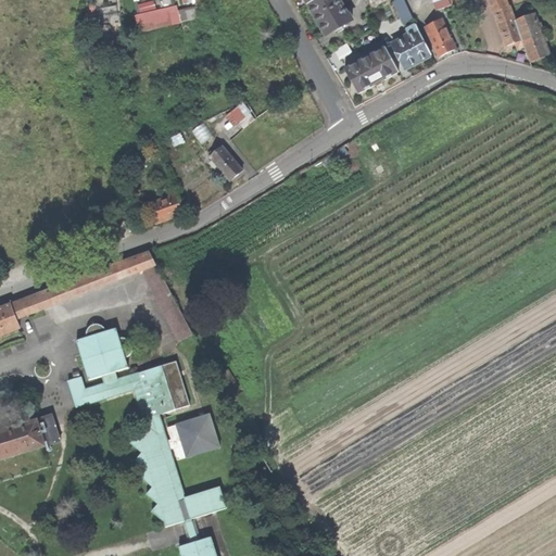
[(342,27),(353,21),(349,14),(348,15),(340,2),(343,0),(318,0),(308,5),(319,24),(326,36),(337,30),(339,34),(344,30),(342,27)]
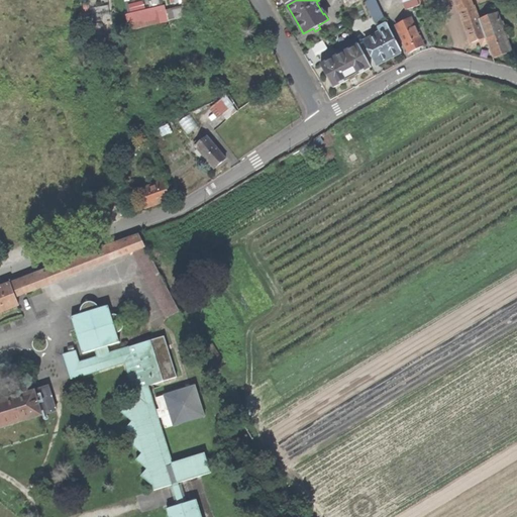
[(376,0),(372,0),(367,3),(377,23),(385,18),(376,0)]
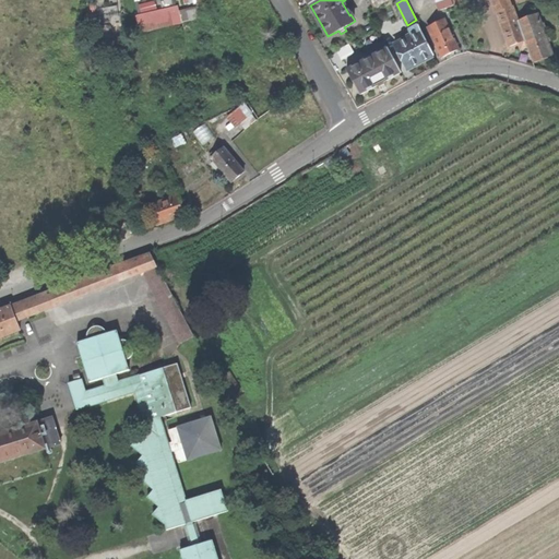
[(437,0),(441,11),(454,7),(451,0),(437,0)]
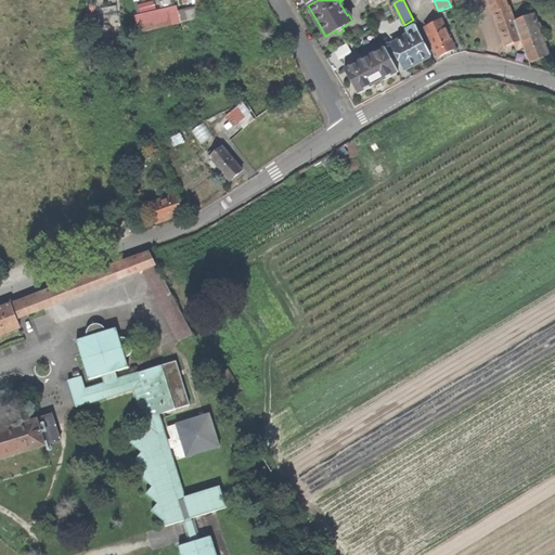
[(513,43),(521,41),(514,22),(508,7),(494,12),(506,47),(513,43)]
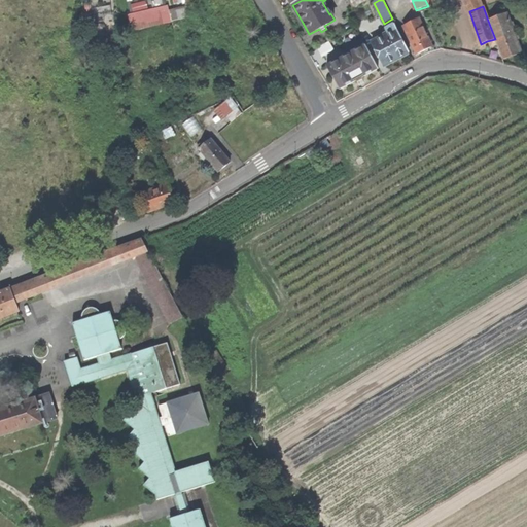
[(177,19),(191,15),(189,7),(175,10),(177,19)]
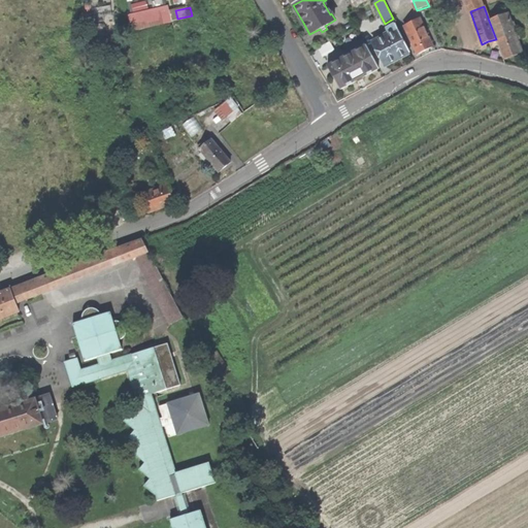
[(507,13),(489,21),(496,39),(504,60),(514,57),(522,54),(507,13)]
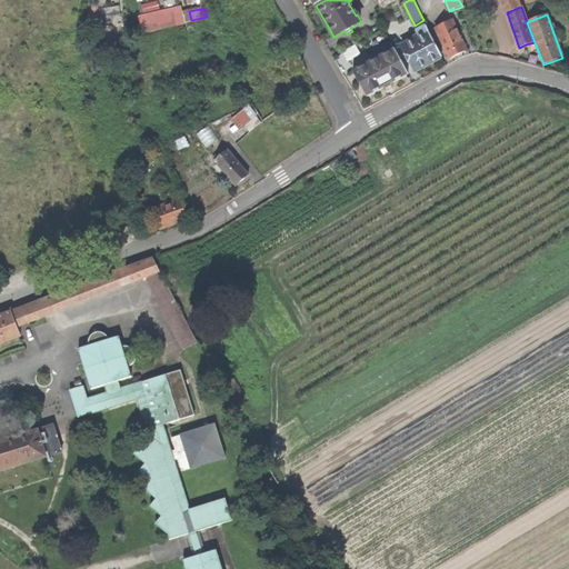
[(452,21),(437,29),(451,58),(459,55),(466,51),(460,38),(462,37),(460,32),(458,33),(452,21)]
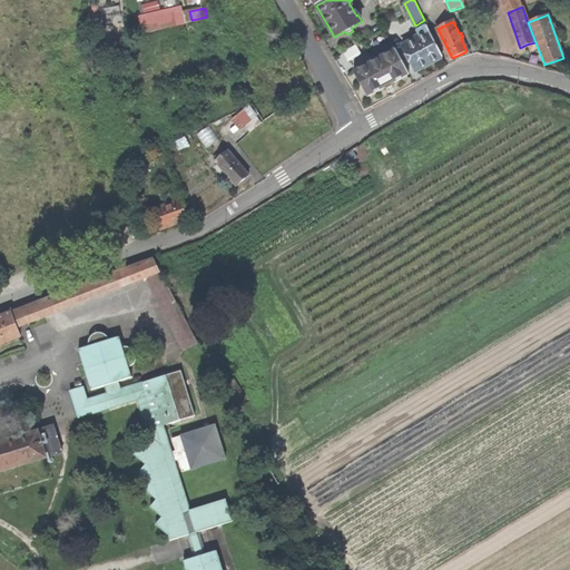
[(428,27),(418,32),(420,38),(403,47),(406,55),(404,57),(411,68),(413,67),(416,71),(429,65),(443,57),(428,27)]
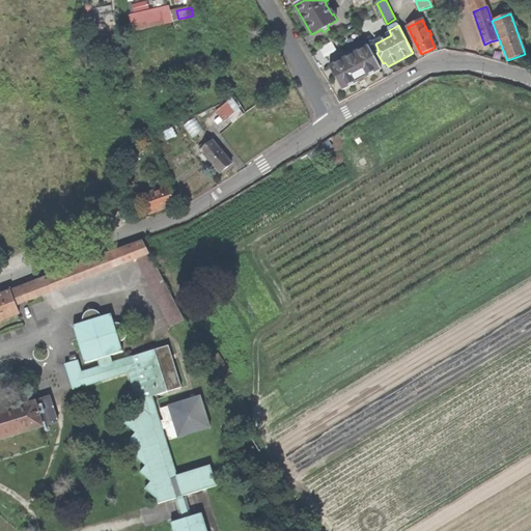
[(348,45),(364,36),(359,27),(343,36),(348,45)]
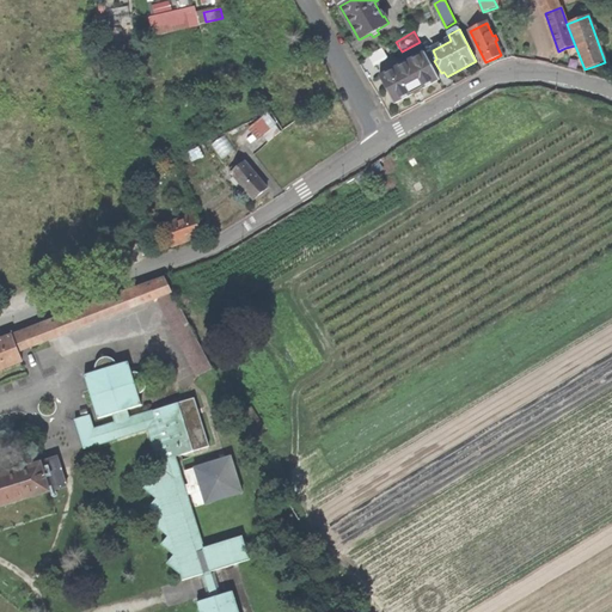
[(418,92),(440,80),(424,54),(380,78),(386,89),(396,104),(418,92)]
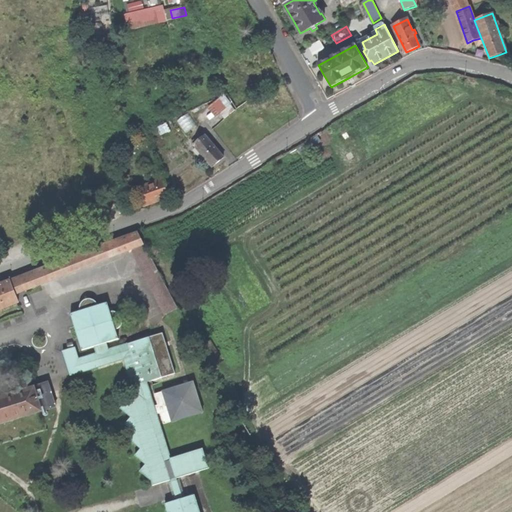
[(220,113),(225,119),(235,110),(231,105),(220,113)]
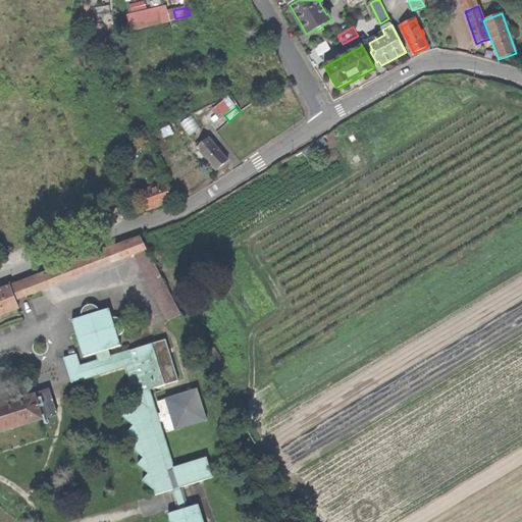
[(194,115),(183,122),(190,134),(201,127),(194,115)]
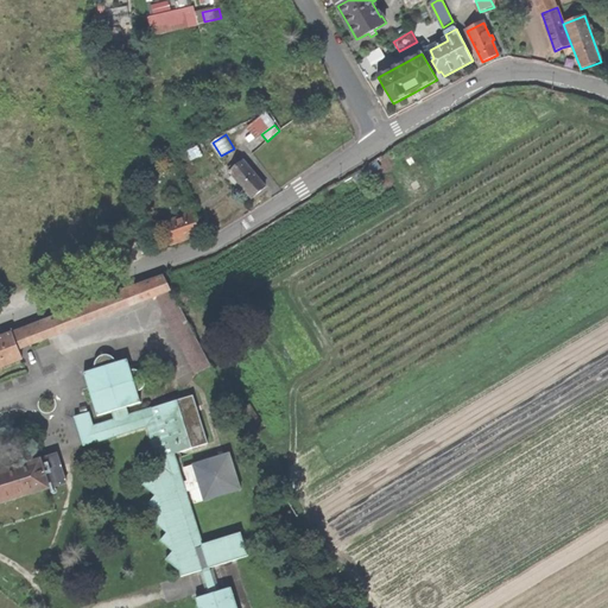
[(235,184),(239,182),(253,198),(260,192),(266,187),(244,160),(233,170),(230,166),(228,169),(230,172),(234,177),(232,179),(235,184)]
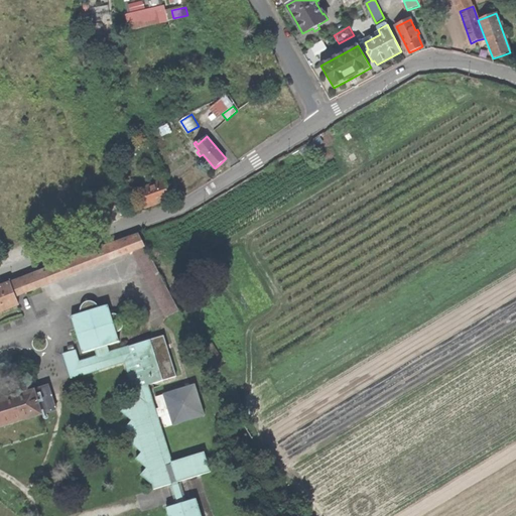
[(138,189),(145,207),(158,203),(172,198),(163,173),(156,175),(158,182),(138,189)]
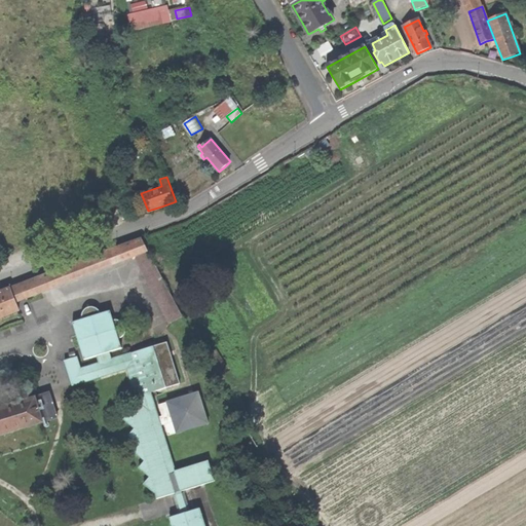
[(136,256),(148,251),(142,238),(108,251),(10,288),(15,302),(136,256)]
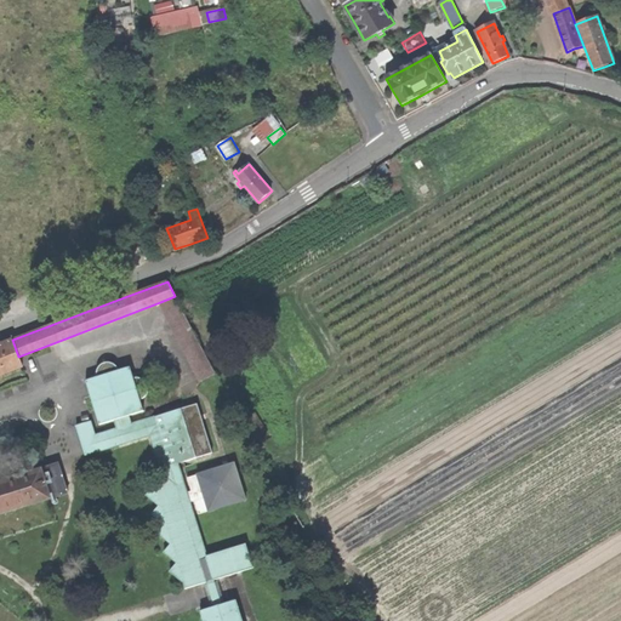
[(216,374),(175,296),(160,302),(201,382),(216,374)]
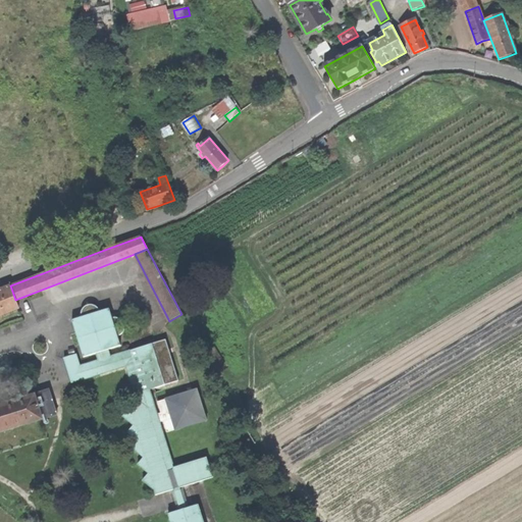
[(0,315),(19,308),(15,300),(10,285),(0,290),(0,315)]
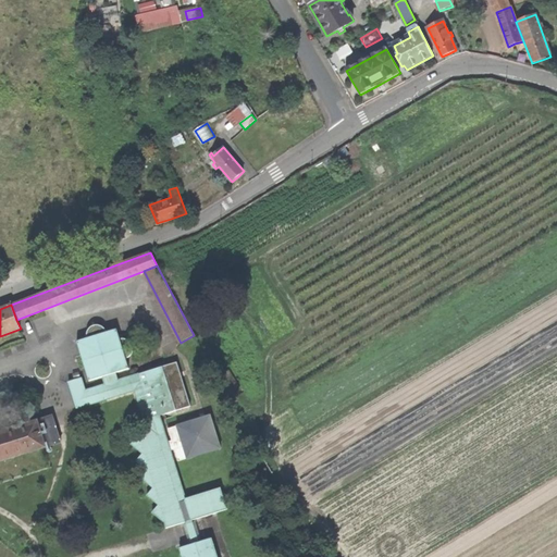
[(100,375),(102,383),(84,388),(79,375),(66,380),(75,407),(132,388),(145,424),(130,442),(141,452),(135,458),(147,469),(140,475),(151,485),(146,493),(157,503),(151,510),(162,519),(163,527),(184,520),(190,542),(178,546),(182,556),(215,556),(209,535),(197,540),(190,518),(226,507),(219,486),(189,496),(190,498),(185,499),(170,452),(174,449),(177,460),(186,457),(219,447),(208,412),(175,423),(175,424),(166,428),(171,438),(166,441),(158,413),(189,405),(175,360),(116,379),(114,371),(127,367),(124,357),(130,351),(131,344),(125,337),(118,337),(114,327),(104,331),(100,324),(91,324),(86,329),(85,336),(75,339),(87,379),(100,375)]
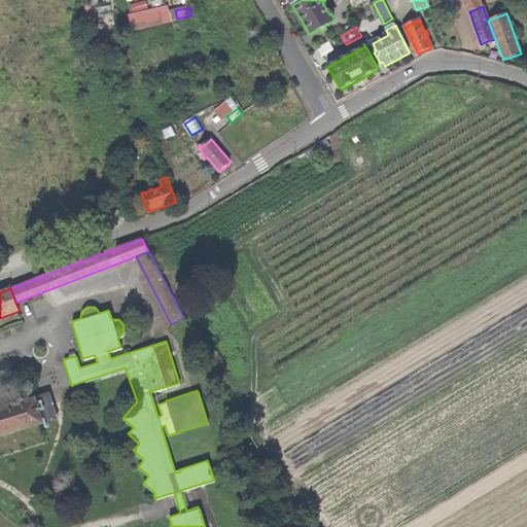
[(48,394),(32,399),(40,425),(56,420),(48,394)]
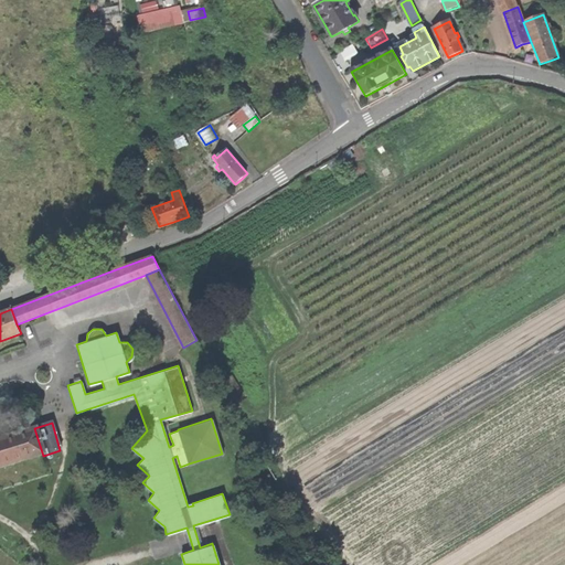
[(0,468),(43,456),(34,428),(0,438),(0,468)]
